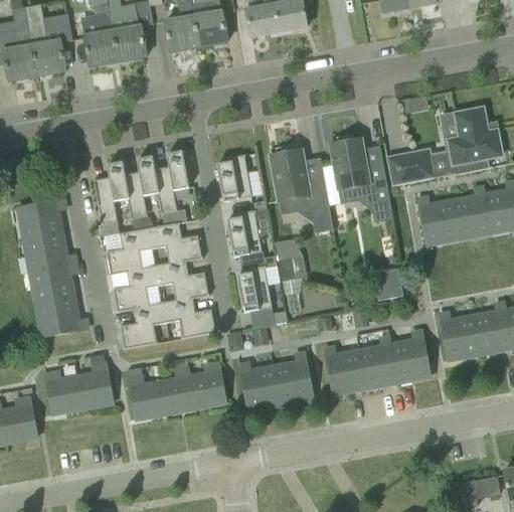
[(10,0),(15,28),(0,30),(0,37),(8,81),(36,75),(24,7),(22,7),(20,0),(10,0)]
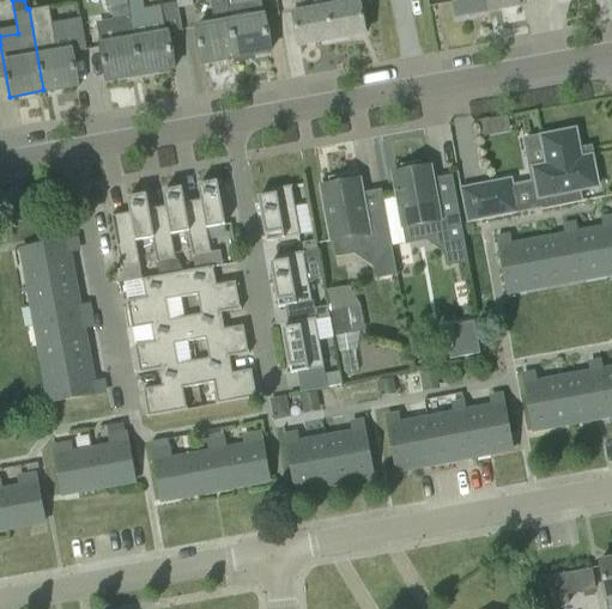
[(140,72),(126,0),(105,0),(107,4),(111,4),(114,18),(96,20),(100,42),(105,78),(140,72)]
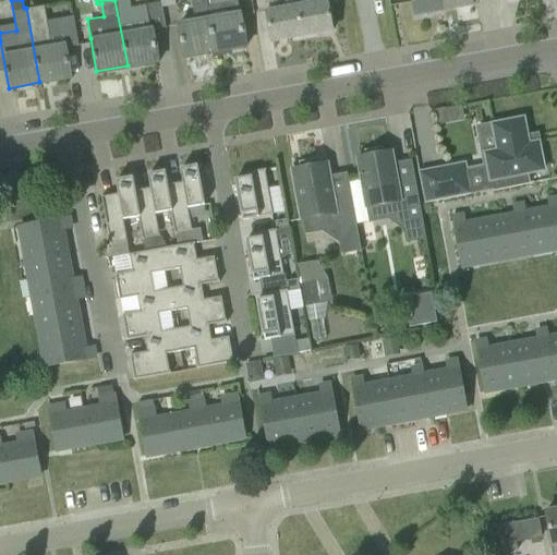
[(116,0),(128,65),(158,60),(152,27),(164,25),(160,5),(161,5),(160,1),(159,1),(131,7),(129,0),(116,0)]
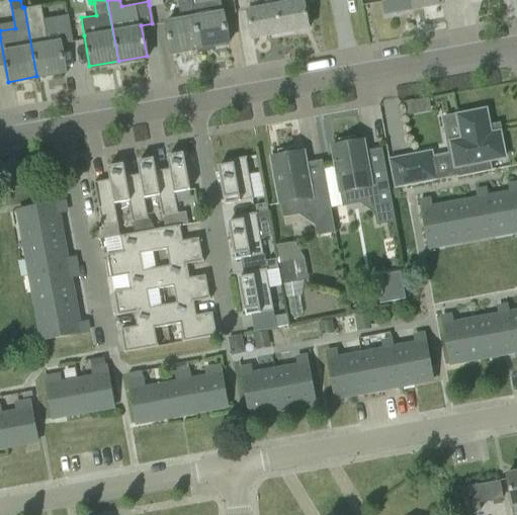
[(165,20),(171,52),(199,46),(191,0),(178,0),(181,18),(165,20)]
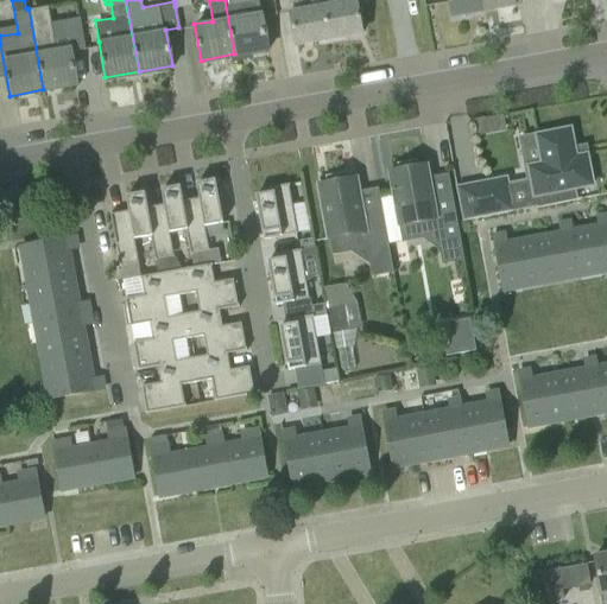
[(225,0),(234,53),(267,48),(261,12),(259,0),(225,0)]
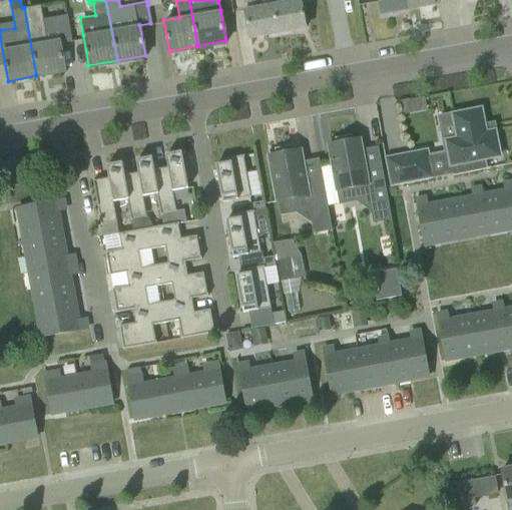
[(243,0),(249,36),(278,31),(272,3),(272,4),(271,0),(243,0)]
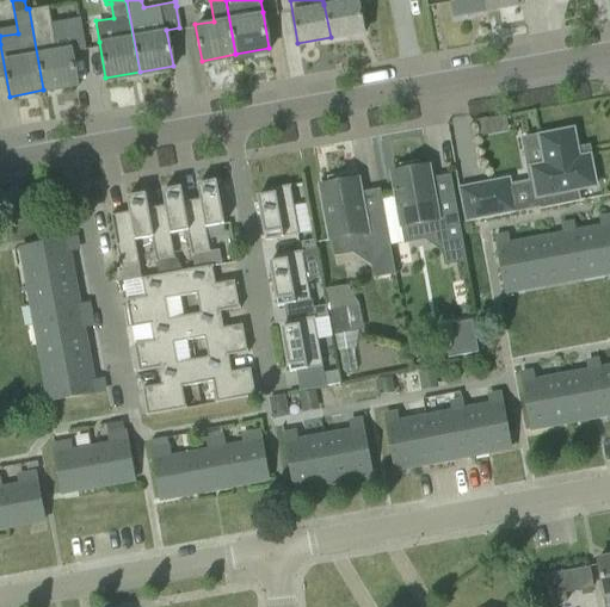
[(322,0),(324,5),(324,4),(331,37),(363,31),(357,0),(322,0)]
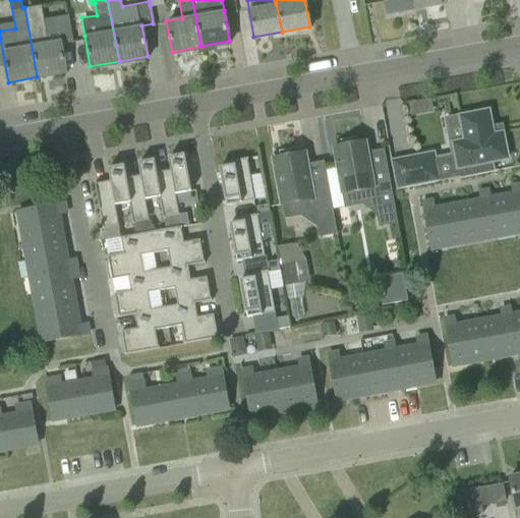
[(385,0),(387,12),(413,7),(412,0),(385,0)]
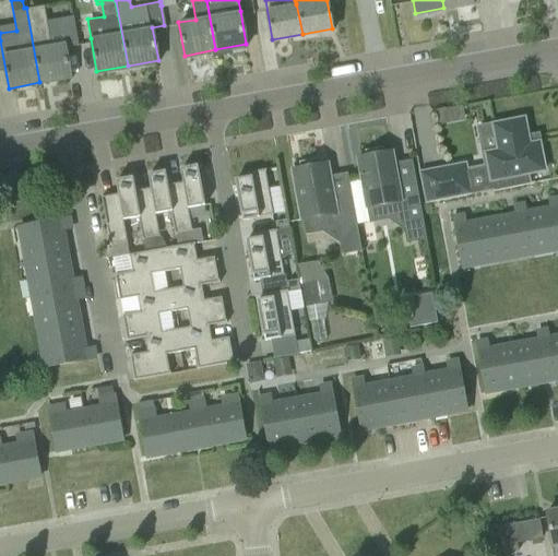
[(26,8),(39,82),(71,77),(64,42),(63,42),(63,43),(50,45),(43,4),(26,8)]
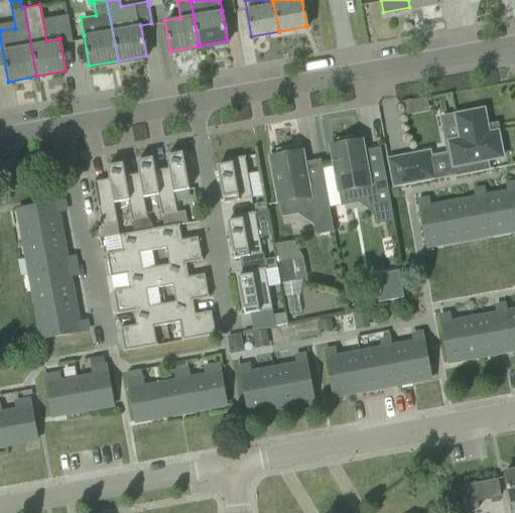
[(424,96),(400,99),(401,109),(425,106),(424,96)]
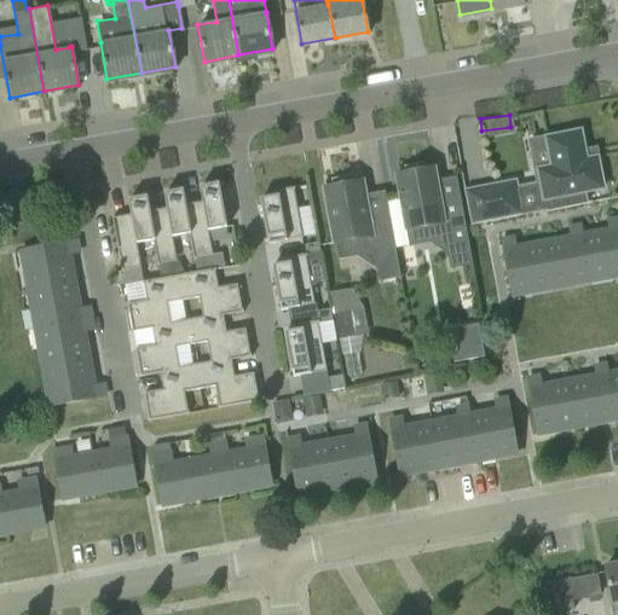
[(513,179),(462,189),(469,221),(544,208),(544,209),(584,202),(582,191),(602,186),(596,157),(585,160),(579,129),(547,135),(553,163),(537,167),(539,181),(514,186),(513,179)]
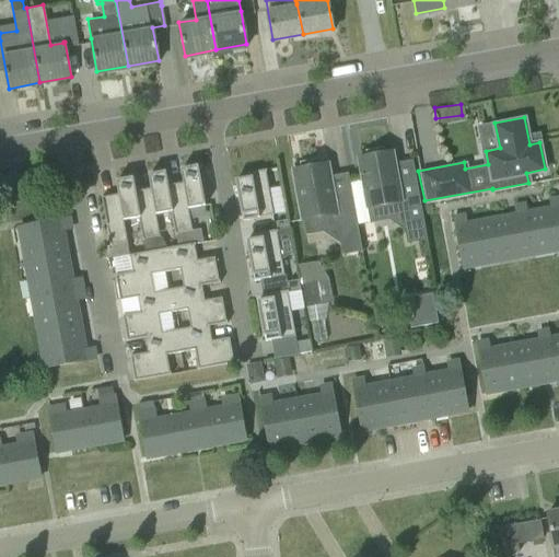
[(368,153),(358,155),(367,198),(368,206),(368,207),(398,201),(404,229),(406,240),(426,236),(427,236),(420,201),(416,177),(415,177),(398,181),(393,149),(383,151),(383,147),(367,149),(368,153)]
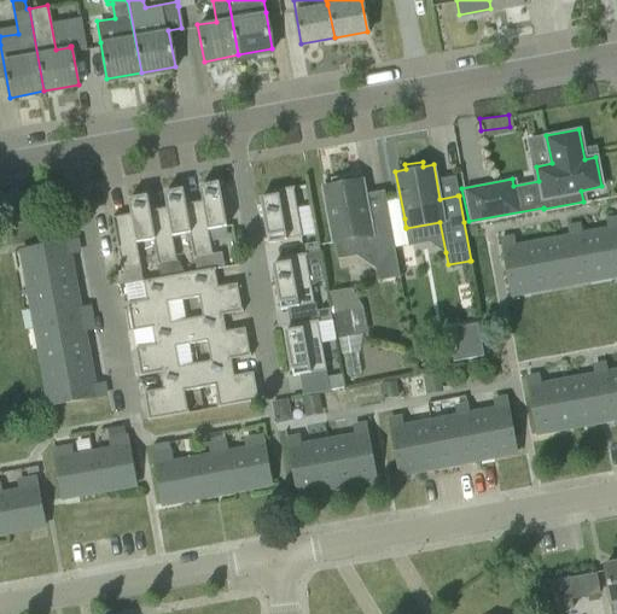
[(333,182),(324,185),(329,209),(333,240),(368,234),(374,267),(377,279),(400,275),(394,246),(388,212),(388,208),(386,209),(368,211),(361,177),(351,180),(350,175),(332,177),(333,182)]
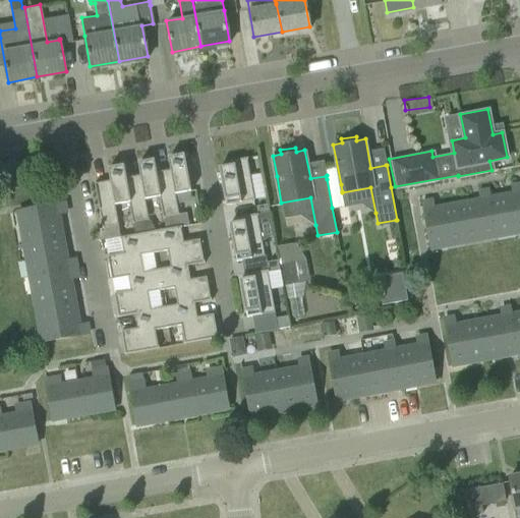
[(170,168),(156,171),(161,194),(159,194),(162,216),(163,219),(179,217),(178,212),(174,191),(190,189),(184,153),(168,156),(170,168)]
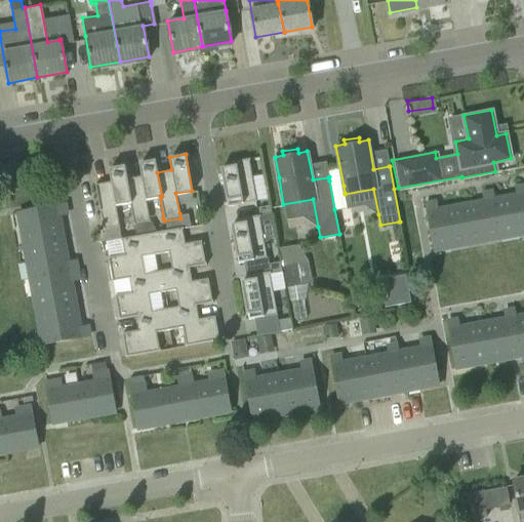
[(220,166),(228,205),(256,199),(248,159),(249,159),(249,157),(232,160),(233,162),(234,161),(234,164),(220,166)]
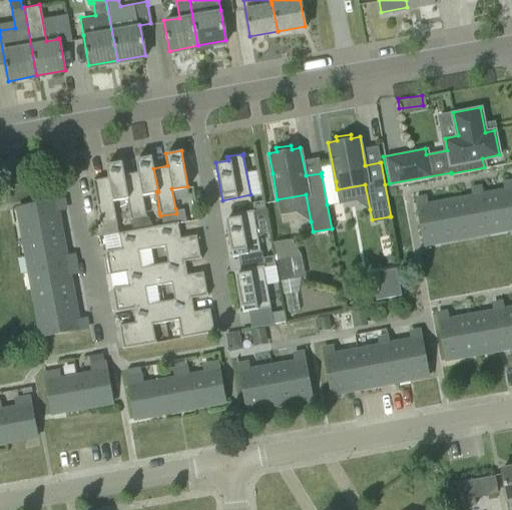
[(138,170),(124,173),(128,196),(126,196),(130,217),(132,217),(131,216),(145,214),(142,194),(156,191),(158,191),(153,168),(151,155),(135,158),(138,170)]
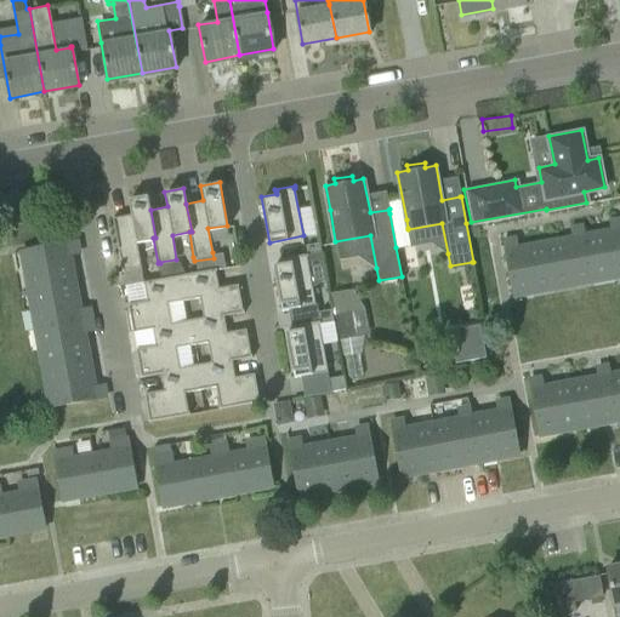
[(114,215),(112,216),(121,270),(124,270),(124,268),(141,266),(136,241),(153,238),(155,238),(151,210),(147,194),(129,198),(131,213),(114,216),(114,215)]
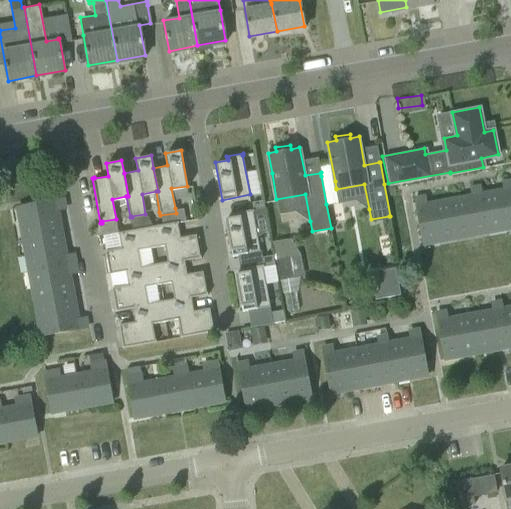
[(480,185),(479,185),(488,230),(510,225),(510,179),(502,181),(503,189),(481,193),(480,185)]
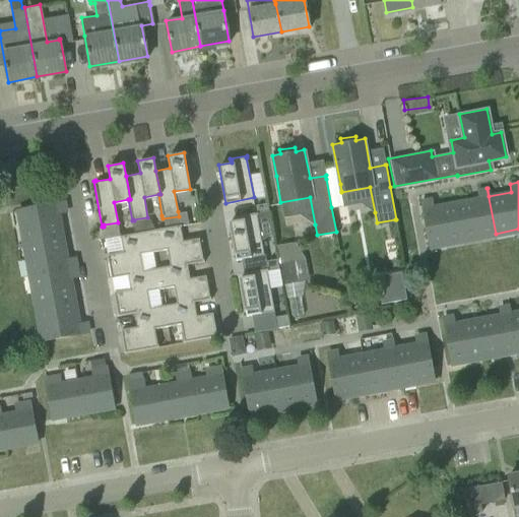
[(479,198),(456,202),(463,240),(496,234),(487,188),(477,190),(479,198)]
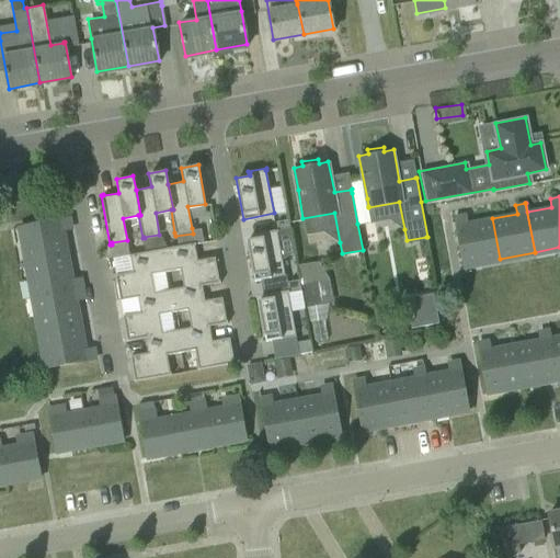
[(466,214),(455,216),(464,265),(500,259),(492,218),(468,223),(466,214)]
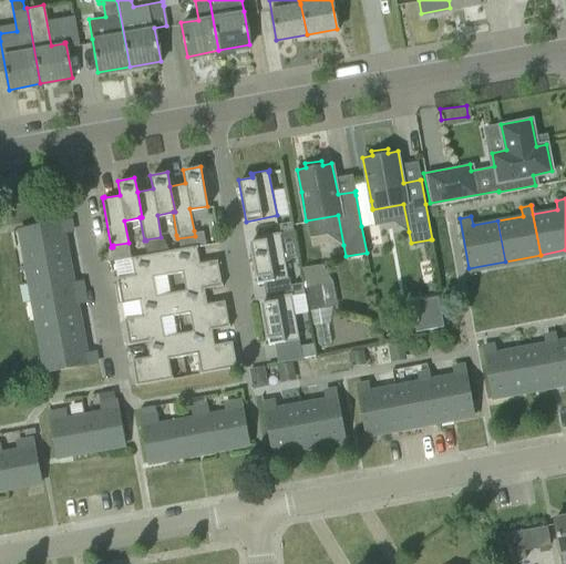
[(23,246),(27,264),(68,256),(63,232),(71,229),(69,218),(20,228),(23,246)]
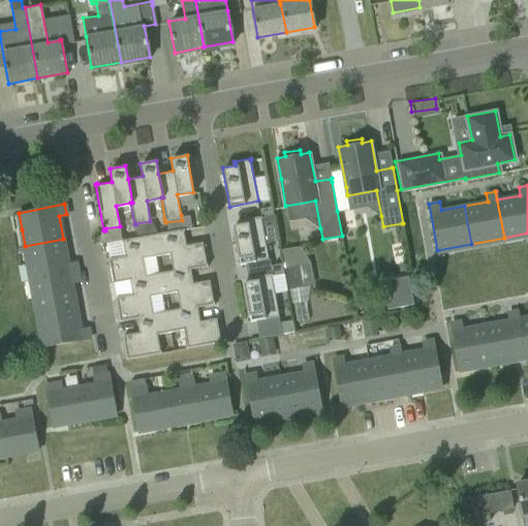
[(273,213),(272,205),(260,207),(261,215),(273,213)]
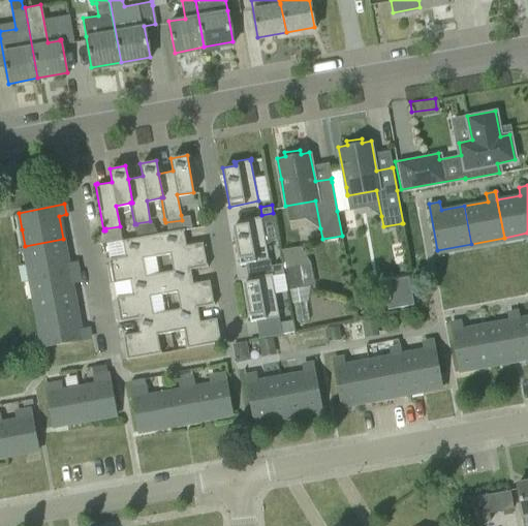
[(233,224),(240,264),(269,258),(260,217),(261,217),(261,215),(244,218),(245,220),(246,220),(246,222),(233,224)]
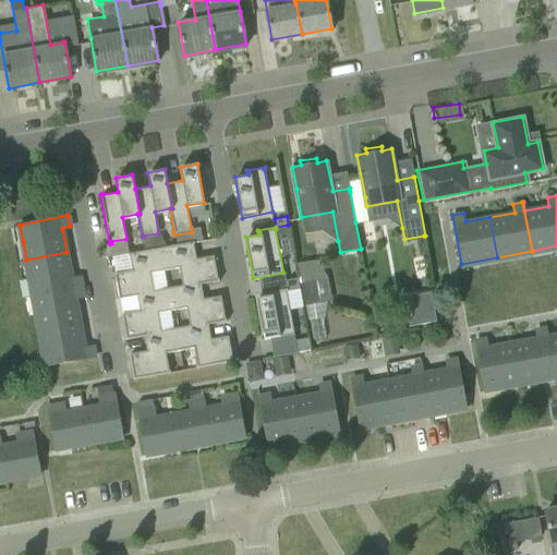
[(144,237),(142,237),(144,250),(161,246),(167,245),(160,232),(158,233),(143,236),(144,237)]
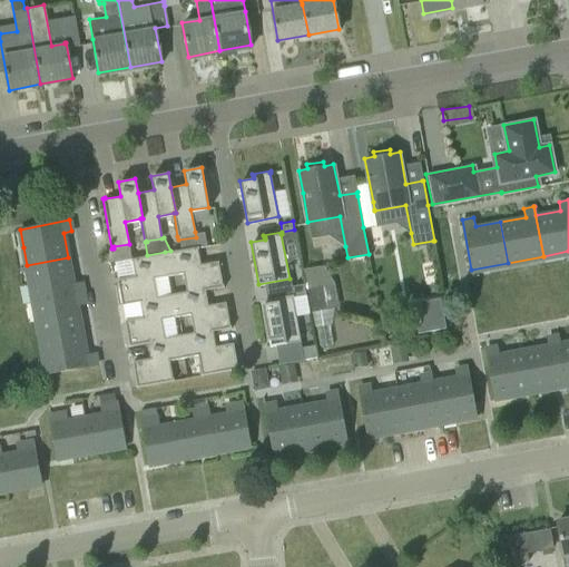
[(196,237),(178,240),(180,248),(197,246),(196,237)]
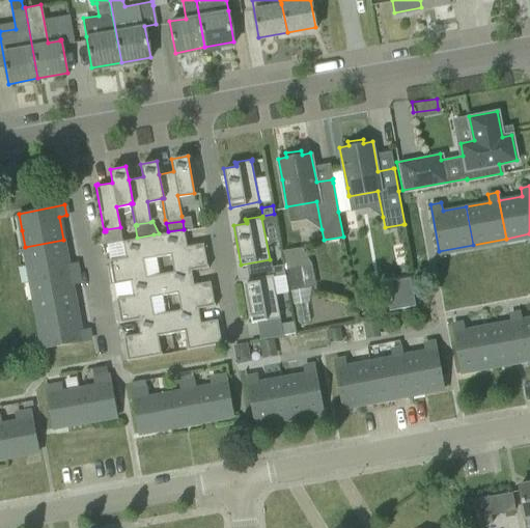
[(159,233),(154,234),(157,255),(170,253),(173,271),(173,272),(191,269),(208,266),(207,264),(203,242),(187,245),(184,230),(185,230),(185,228),(184,229),(168,231),(159,233)]
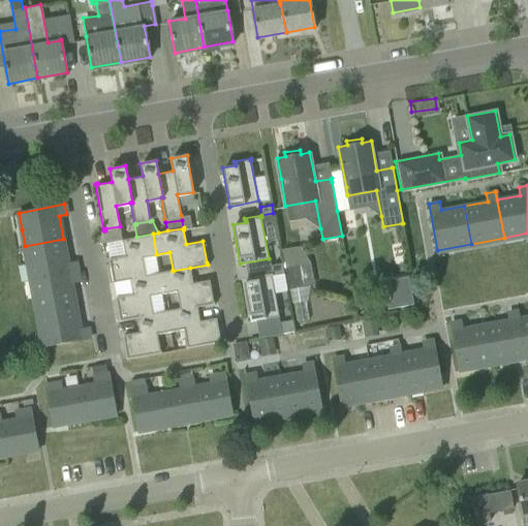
[(125,255),(109,258),(113,280),(112,280),(113,282),(129,279),(147,276),(146,274),(143,257),(156,254),(153,234),(136,237),(121,239),(122,241),(123,241),(125,255)]
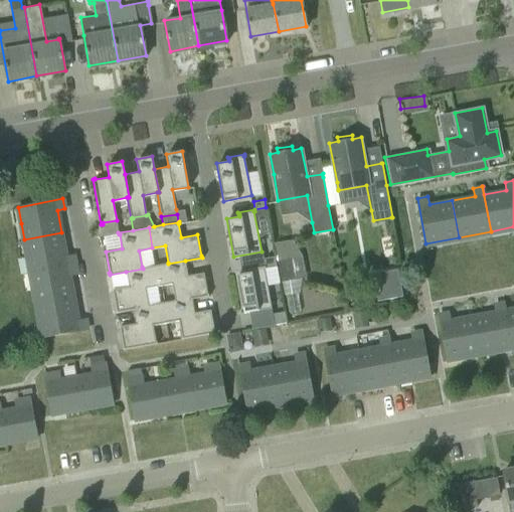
[(24,239),(30,272),(74,263),(72,253),(65,256),(61,232),(24,239)]
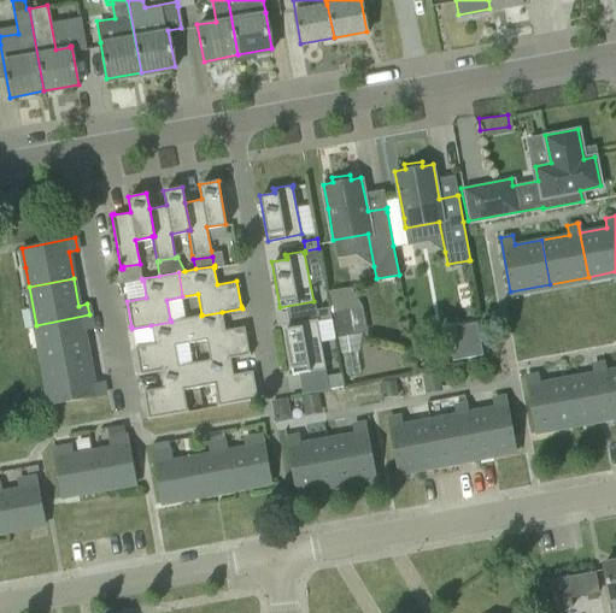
[(315,307),(317,317),(330,314),(329,305),(315,307)]
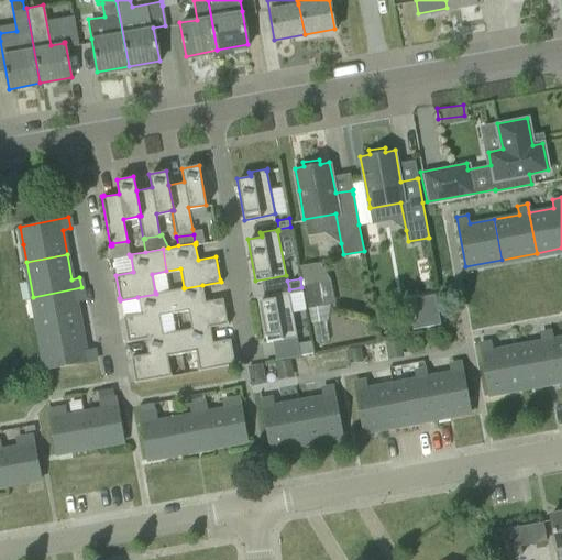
[(318,281),(304,283),(307,306),(321,304),(318,281)]
